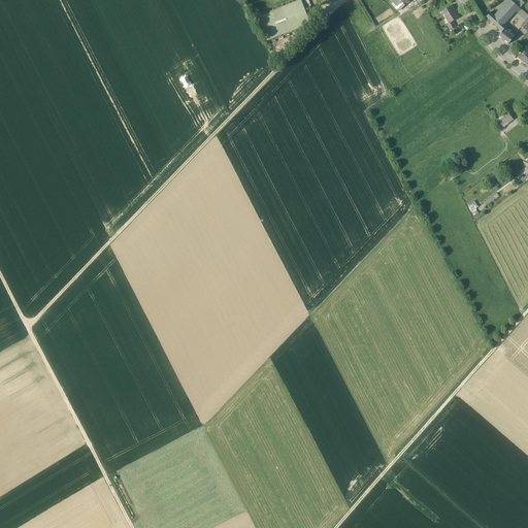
[(301,0),(300,0),(258,17),(267,41),(310,24),(301,0)]
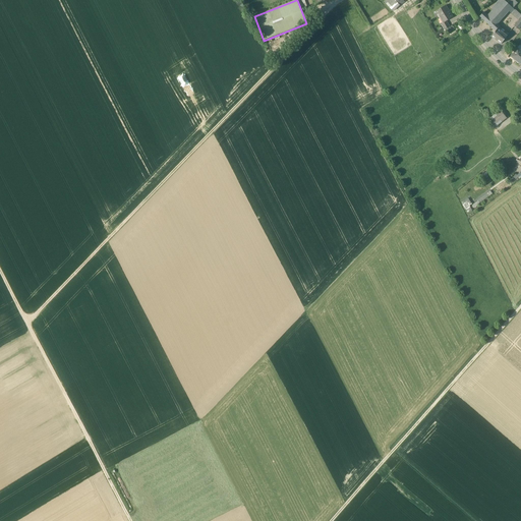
[(400,0),(397,0),(396,1),(395,1),(388,6),(392,12),(403,4),(402,2),(400,0)]
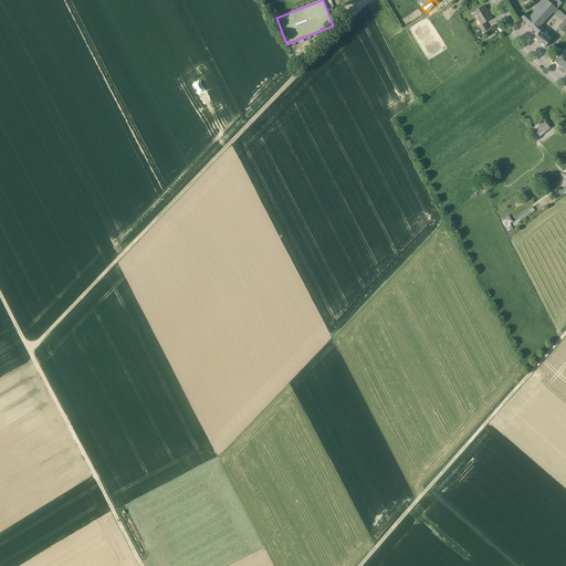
[(555,8),(546,0),(543,0),(538,6),(541,8),(537,12),(545,19),(552,11),(555,8)]
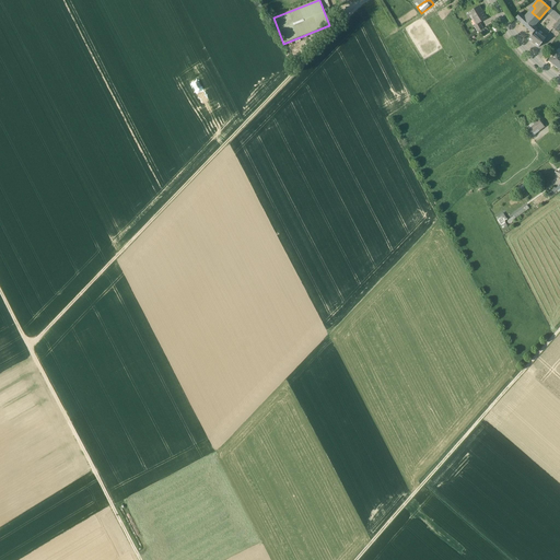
[(487,19),(479,7),(468,13),(471,19),(473,18),(476,24),(477,25),(480,23),(487,19)]
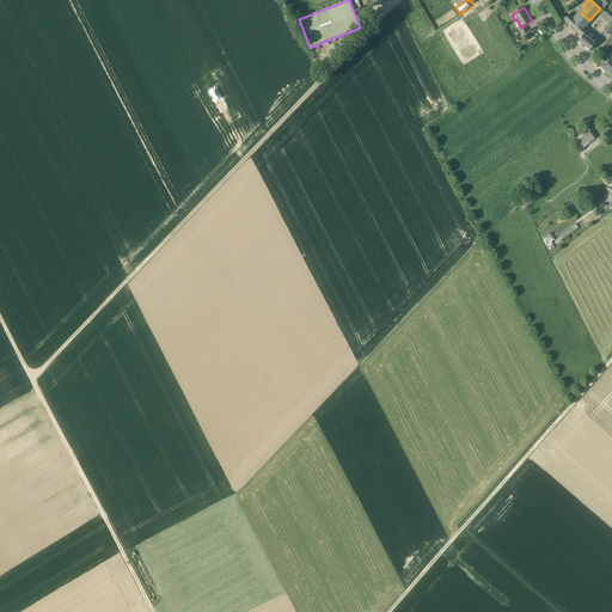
[(580,12),(573,19),(568,14),(564,19),(582,37),(585,34),(586,34),(582,31),(583,30),(582,28),(589,20),(581,13),(580,12)]
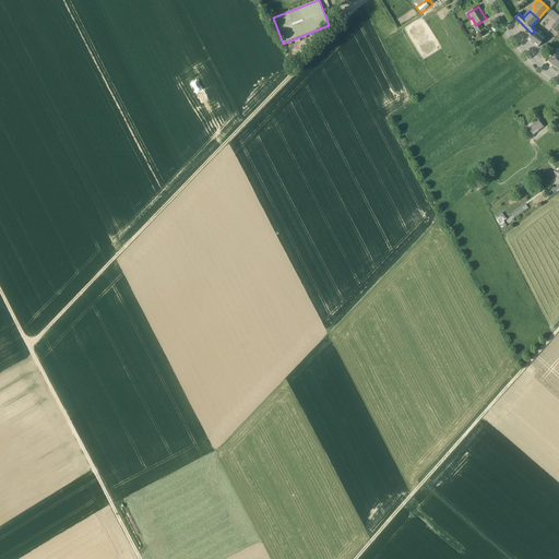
[(558,20),(558,16),(552,11),(549,14),(557,22),(558,20)]
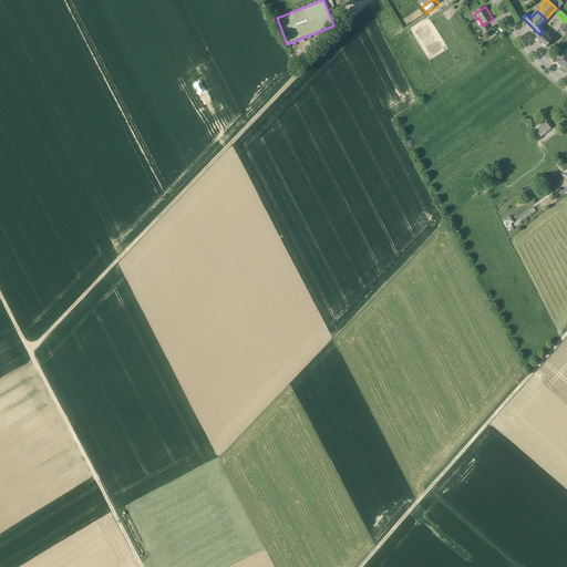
[(486,23),(483,26),(482,24),(480,26),(484,32),(490,29),(486,23)]
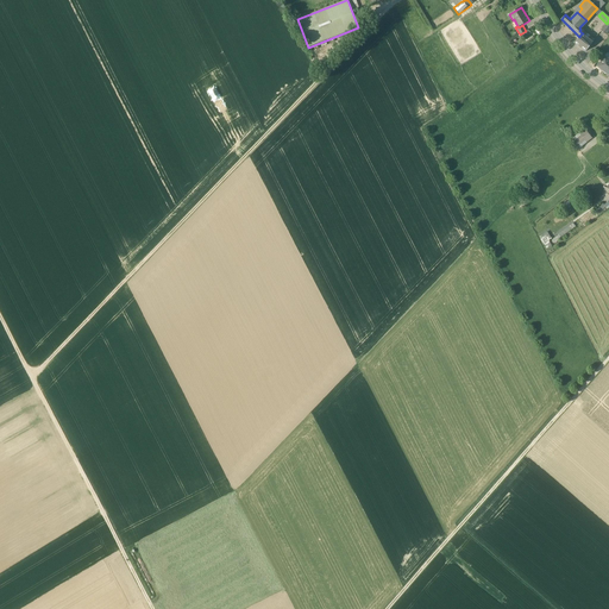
[(585,37),(582,33),(579,37),(575,43),(585,52),(592,43),(585,37)]
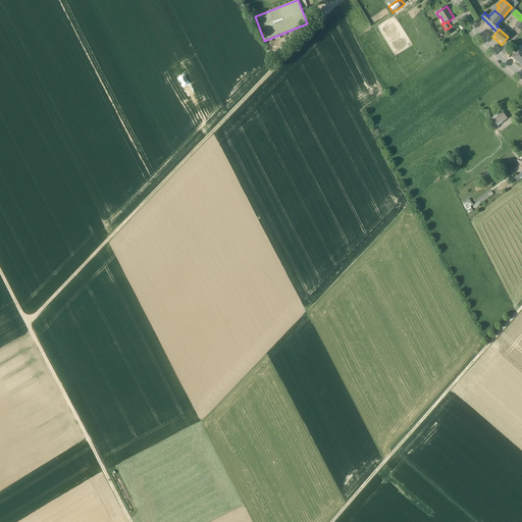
[(516,52),(512,57),(514,59),(517,61),(521,54),(521,51),(518,49),(516,52)]
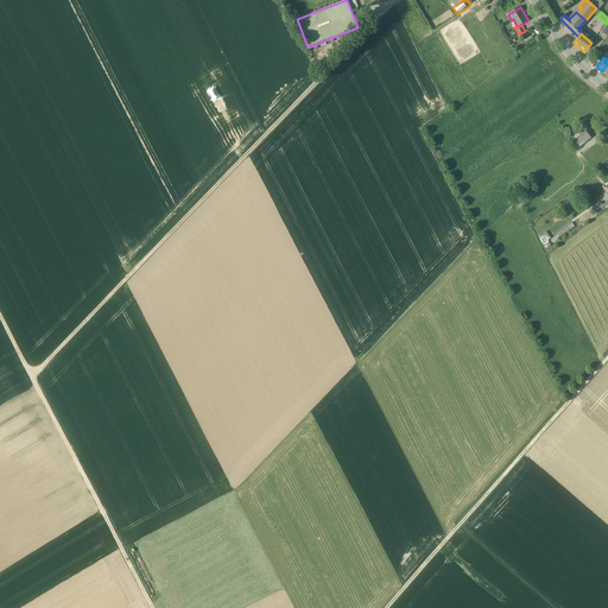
[(223,102),(209,75),(204,77),(217,105),(223,102)]
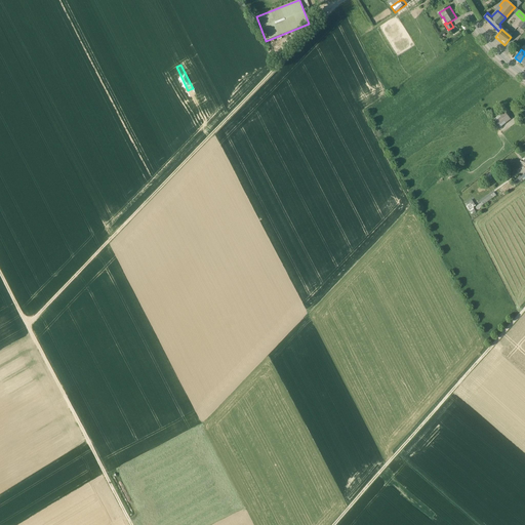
[(503,112),(492,120),(498,128),(510,120),(503,112)]
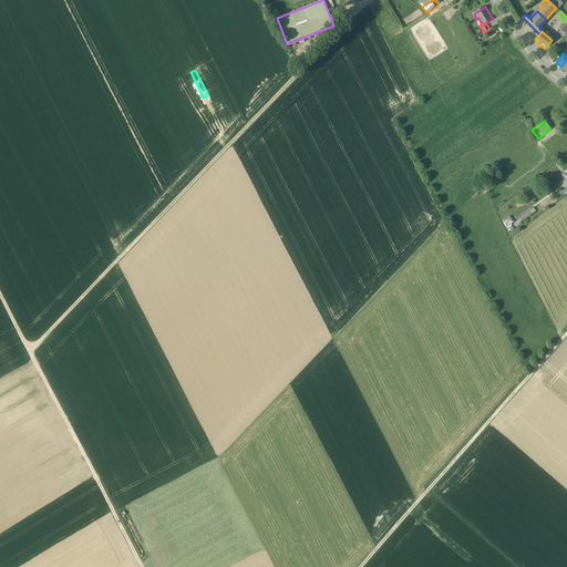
[(73,207),(79,219),(84,216),(79,205),(73,207)]
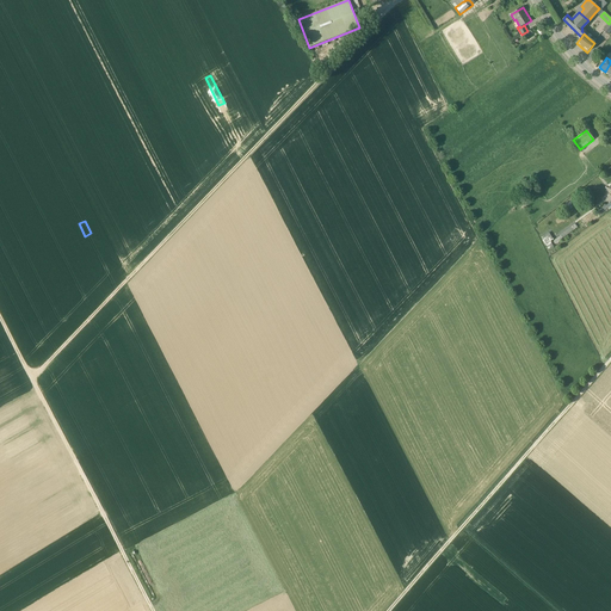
[(576,224),(551,241),(554,245),(579,228),(576,224)]
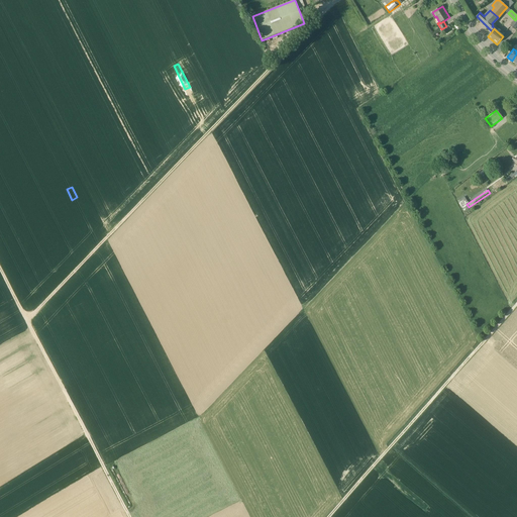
[(466,196),(458,200),(466,211),(470,209),(467,204),(470,202),(466,196)]
